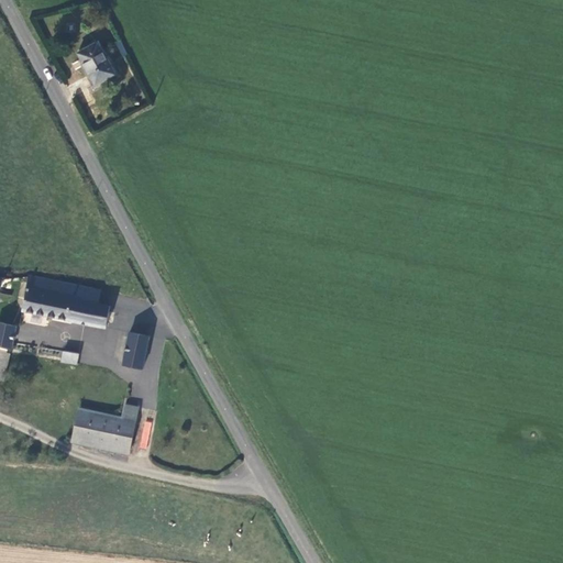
[(117,73),(98,42),(79,53),(97,85),(117,73)]
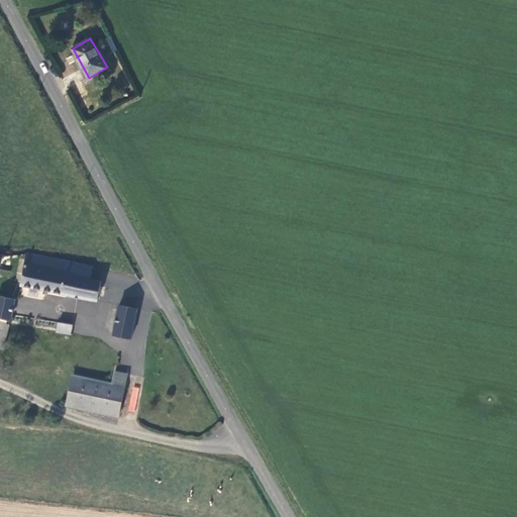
[(94,266),(27,253),(21,286),(97,302),(102,281),(91,279),(94,266)]
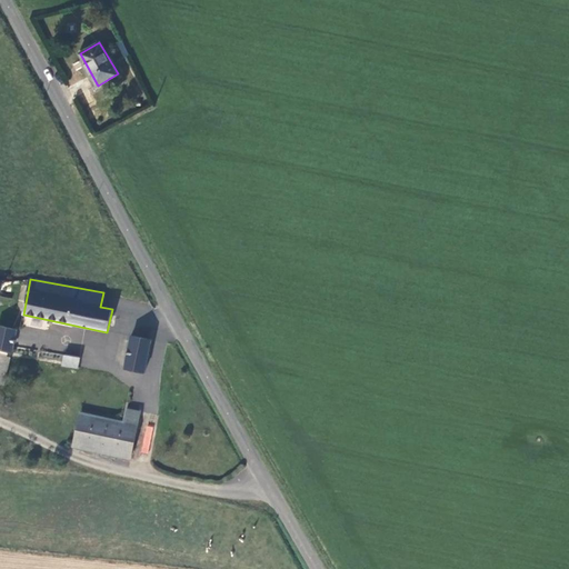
[(0,348),(11,352),(17,328),(0,325),(0,348)]
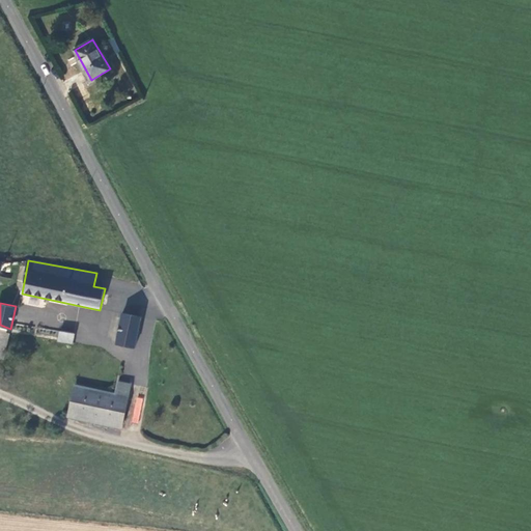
[(136,348),(142,316),(124,313),(117,344),(136,348)]
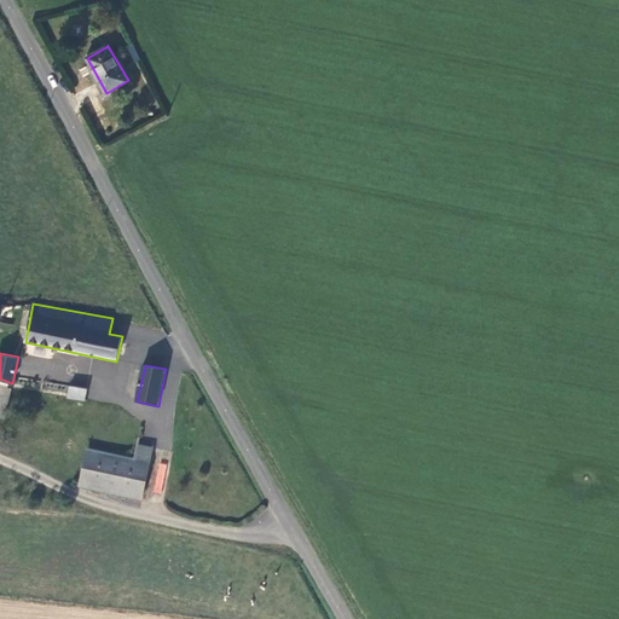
[(0,417),(4,420),(11,388),(0,386),(0,417)]
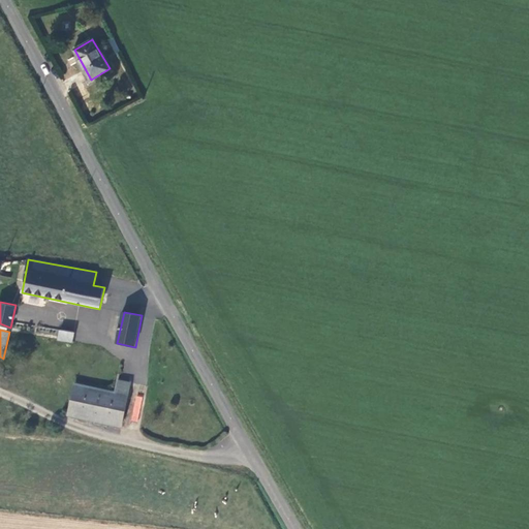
[(75,333),(60,330),(58,339),(73,342),(75,333)]
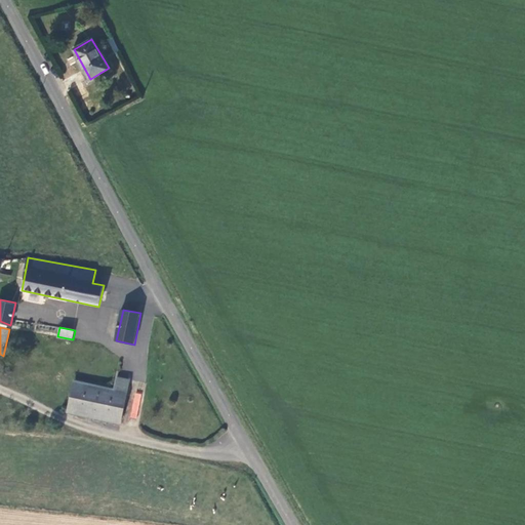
[(122,423),(131,380),(119,377),(116,389),(75,380),(68,412),(122,423)]
